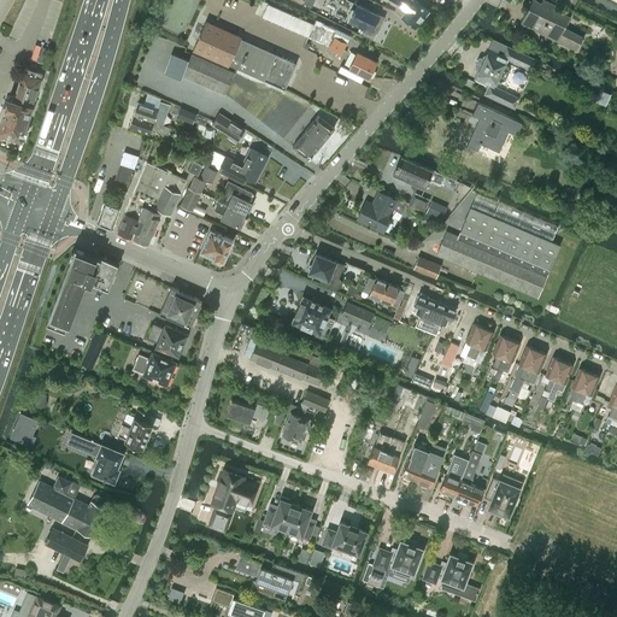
[(416,27),(428,11),(415,0),(392,0),(399,4),(397,7),(395,10),(397,11),(401,15),(401,16),(416,27)]
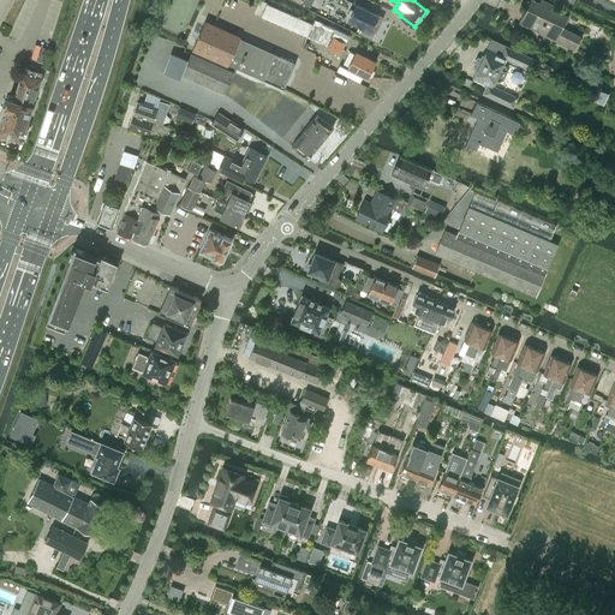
[(573,49),(579,36),(561,28),(567,16),(533,0),(531,0),(520,23),(573,49)]
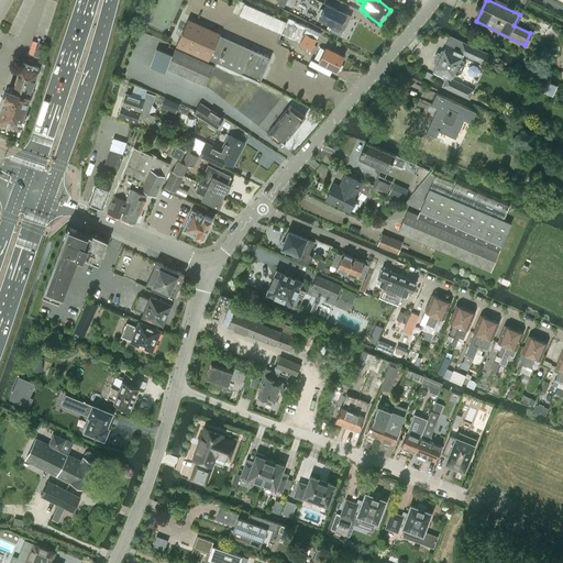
[(280,33),(286,21),(244,3),(239,14),(280,33)]
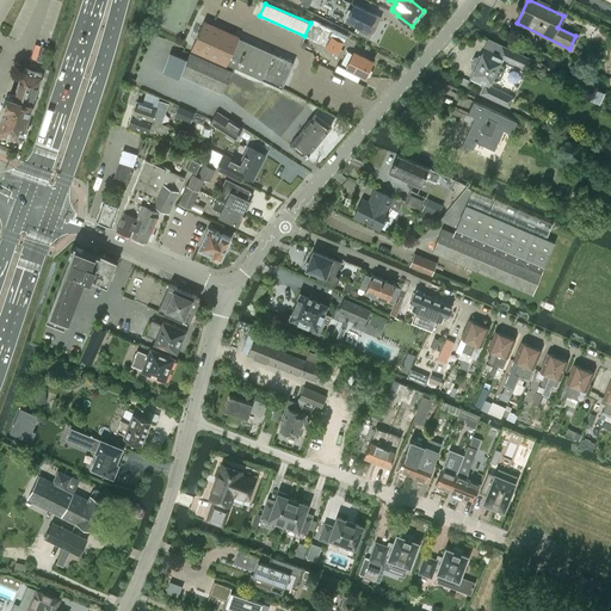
[(374,31),(381,17),(353,4),(346,18),(359,25),(357,29),(366,34),(368,34),(369,34),(370,34),(371,34),(372,32),(374,31)]
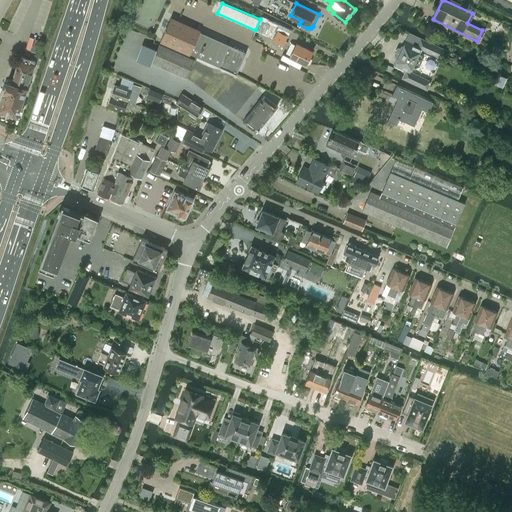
[(160,39),(215,64),(236,74),(246,52),(170,17),(160,39)]
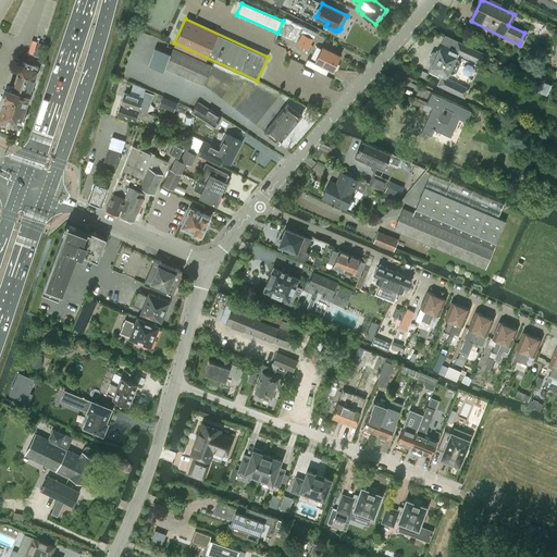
[(284,36),(289,24),(283,21),(277,33),(284,36)]
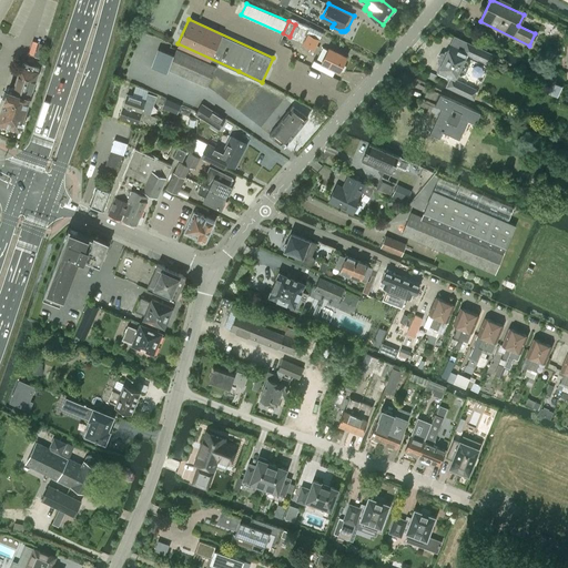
[(295,39),(301,27),(295,24),(290,37),(295,39)]
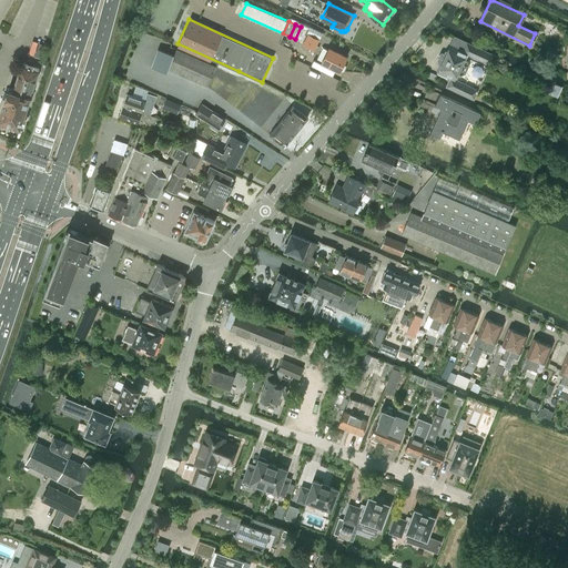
[(301,27),(295,39),(302,42),(307,30),(301,27)]
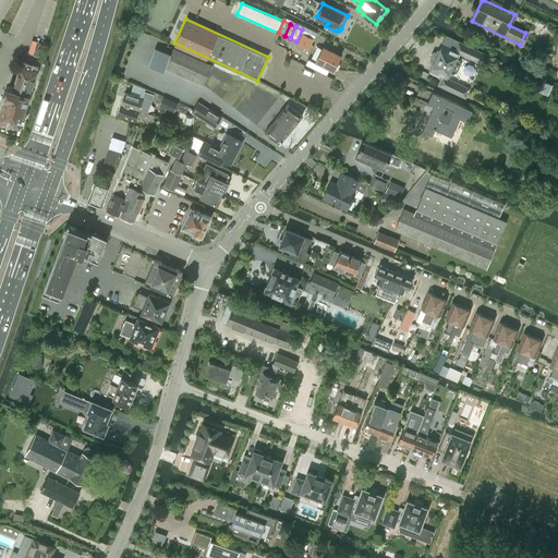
[(308,49),(315,34),(304,29),(298,44),(308,49)]
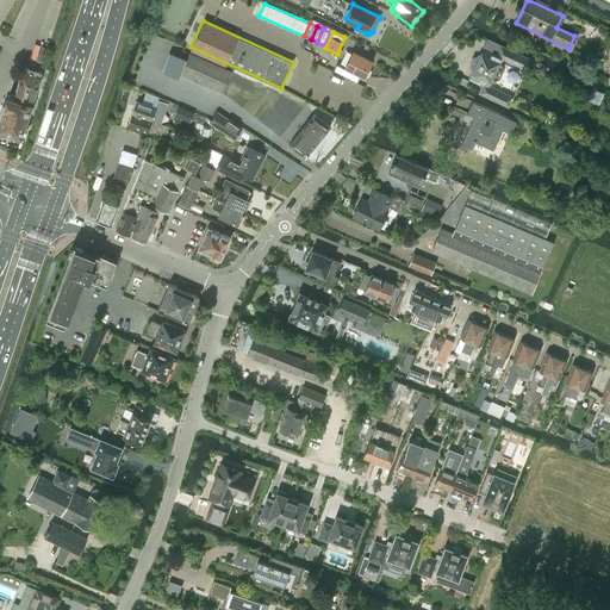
[(502,57),(526,68),(530,58),(500,45),(496,54),(483,48),(480,55),(477,55),(475,58),(477,61),(475,64),(473,66),(468,74),(470,75),(470,76),(484,83),(479,92),(509,105),(514,97),(489,85),(491,79),(495,80),(499,79),(503,70),(500,64),(498,63),(502,57)]
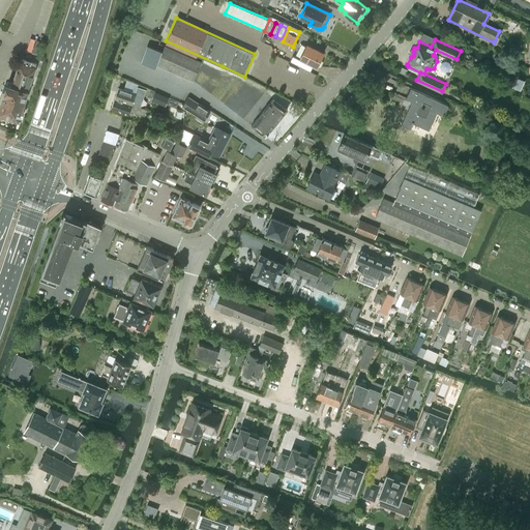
[(316,66),(323,53),(306,45),(299,58),(316,66)]
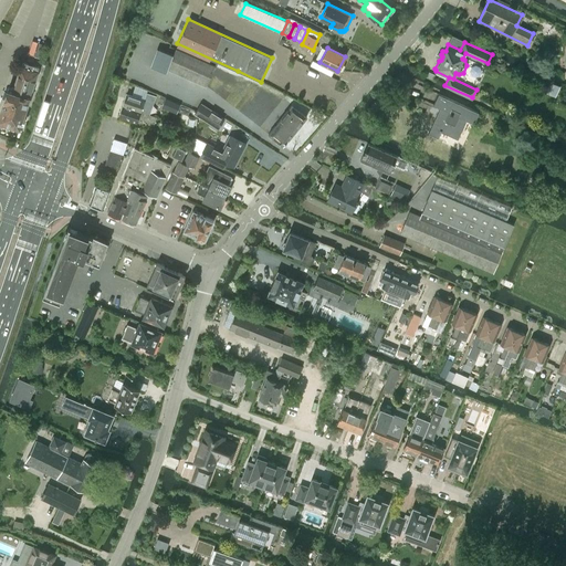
[(168,69),(206,86),(215,66),(176,49),(174,54),(157,49),(152,66),(167,72),(168,69)]
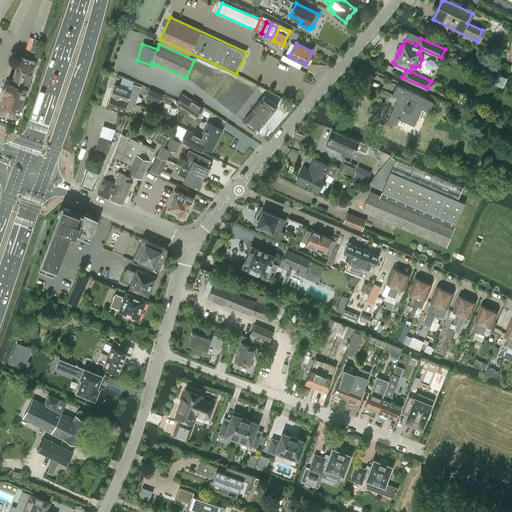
[(36,60),(21,55),(12,81),(8,79),(0,104),(0,110),(18,116),(36,60)]
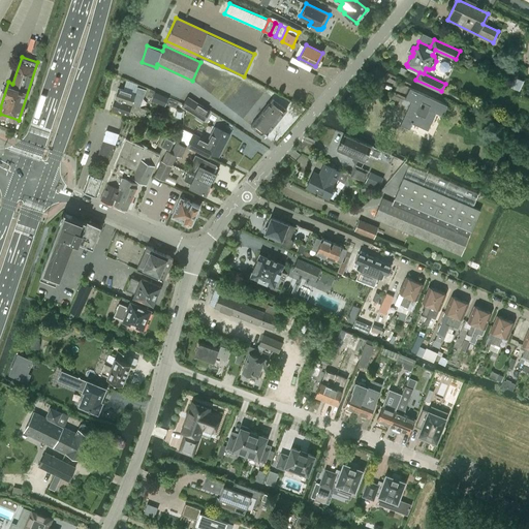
[(511,78),(507,88),(519,92),(523,83),(511,78)]
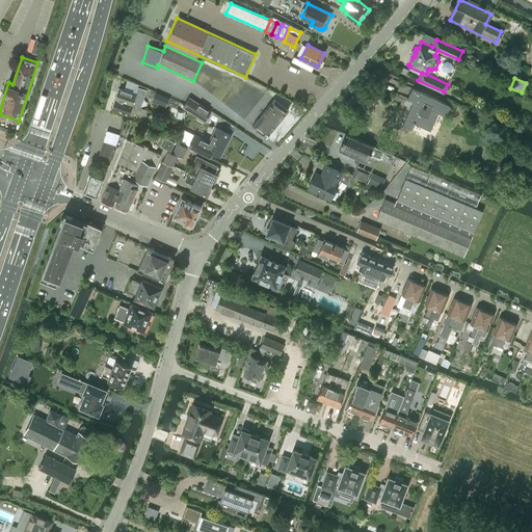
[(118,88),(114,99),(131,105),(140,108),(143,100),(139,99),(141,94),(143,95),(144,89),(137,87),(135,94),(118,88)]
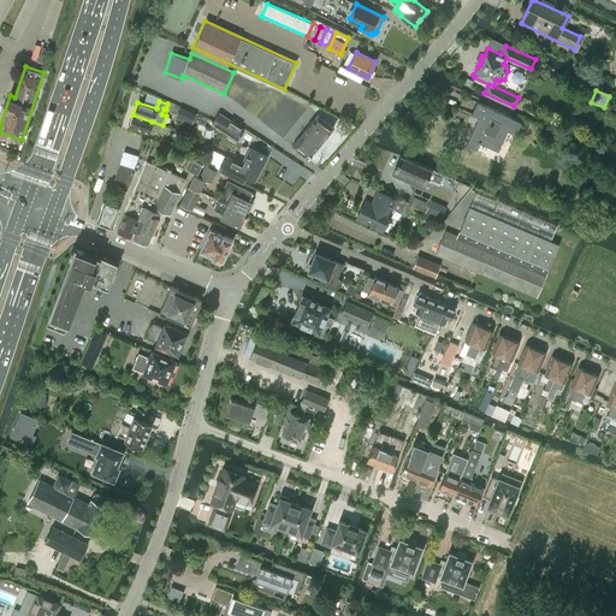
[(498,152),(508,131),(515,134),(521,122),(478,102),(472,114),(479,118),(467,146),(477,150),(480,143),(498,152)]
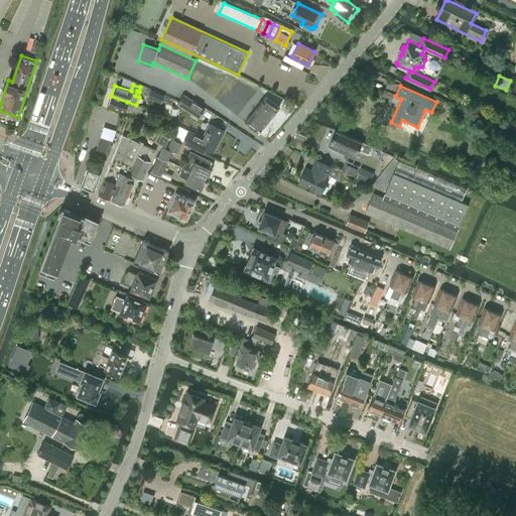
[(150,90),(147,97),(160,103),(161,102),(163,97),(164,96),(163,96),(157,93),(150,90)]
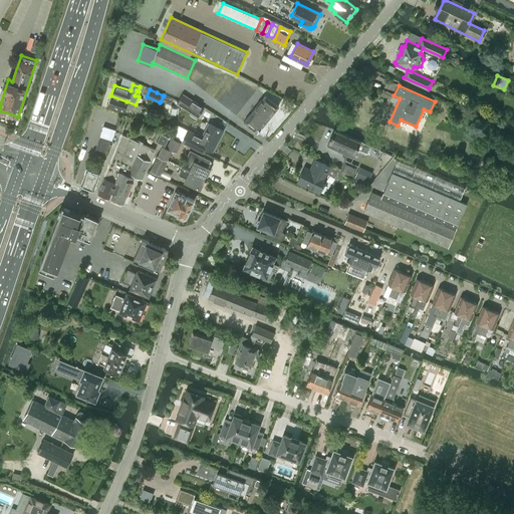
[(183,93),(177,102),(192,112),(197,115),(203,106),(198,103),(183,93)]
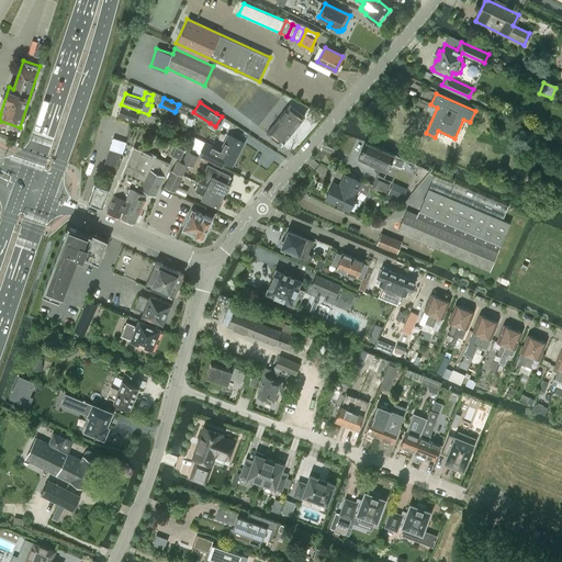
[(121,104),(117,115),(135,122),(136,117),(153,123),(155,116),(148,114),(138,111),(121,104)]
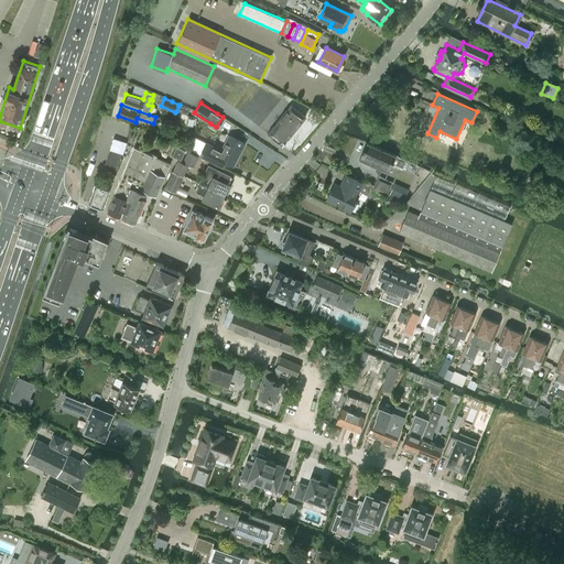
[(267,133),(282,145),(305,116),(291,105),(267,133)]
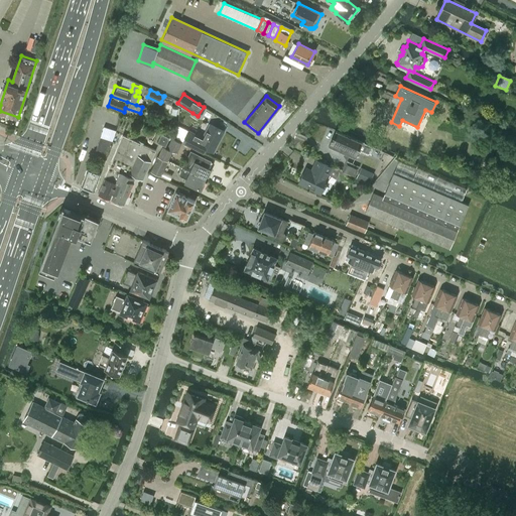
[(188,131),(182,142),(198,149),(204,152),(206,148),(213,152),(224,131),(209,124),(202,138),(188,131)]
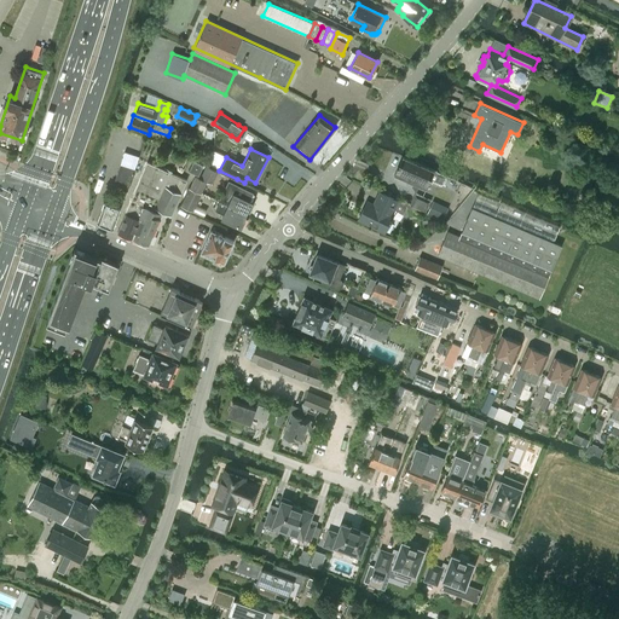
[(444,185),(446,179),(445,175),(438,172),(437,171),(434,171),(403,157),(394,175),(412,184),(416,189),(418,186),(426,190),(429,180),(440,185),(444,185)]
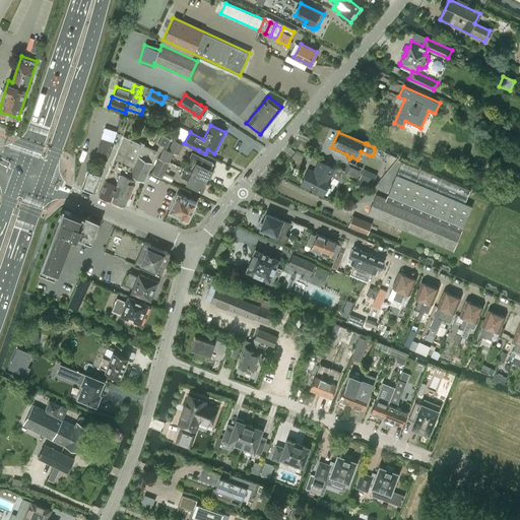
[(171,138),(163,134),(158,143),(167,146),(171,138)]
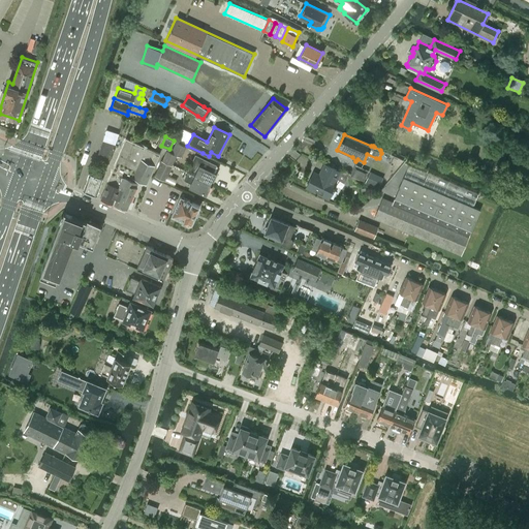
[(125,137),(106,182),(119,187),(113,203),(127,209),(138,181),(146,184),(159,154),(125,137)]
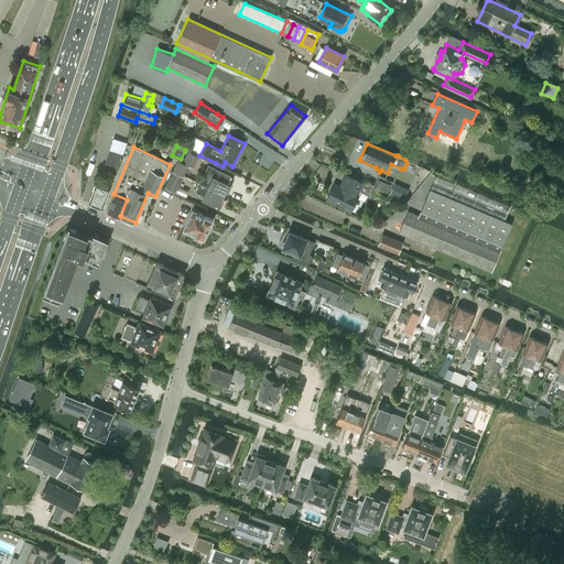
[(116,171),(121,154),(109,150),(104,166),(116,171)]
